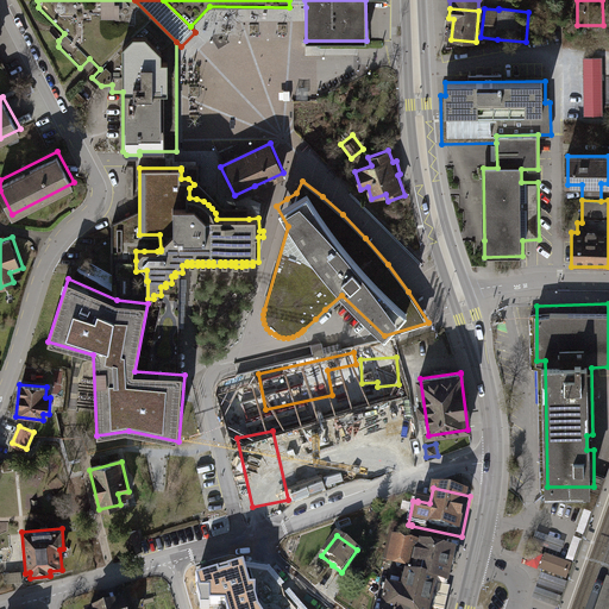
[(414,541),(393,537),(387,566),(408,571),(414,541)]
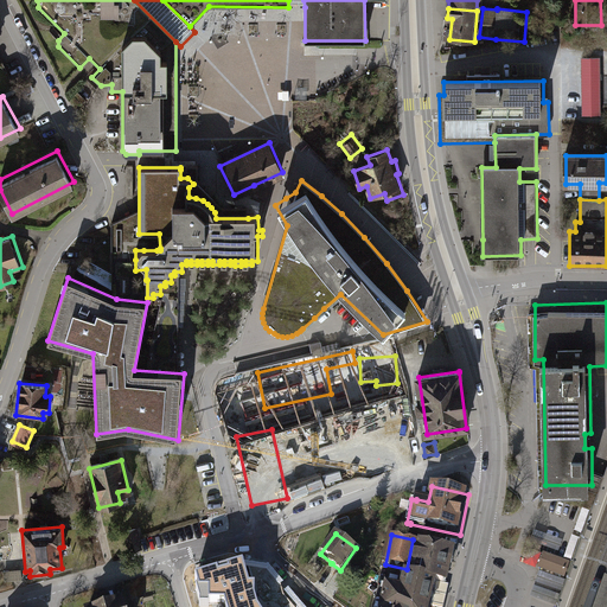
[(414,568),(411,577),(428,581),(427,583),(436,586),(448,588),(457,553),(420,544),(416,556),(414,556),(411,567),(414,568)]
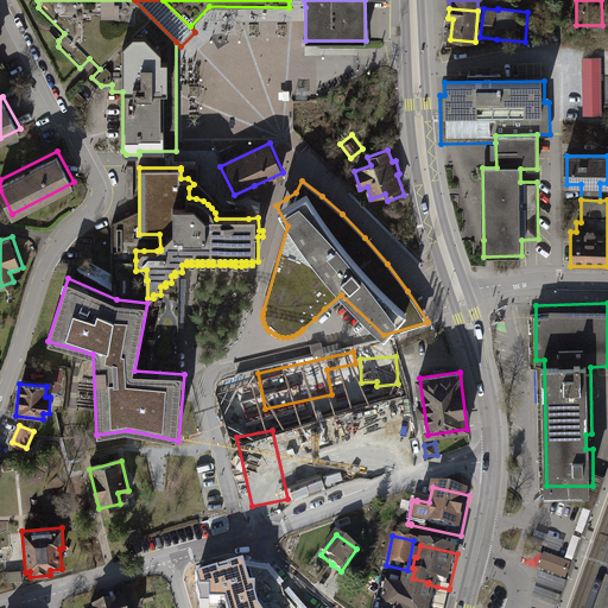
[(542,555),(530,551),(526,563),(538,568),(542,555)]
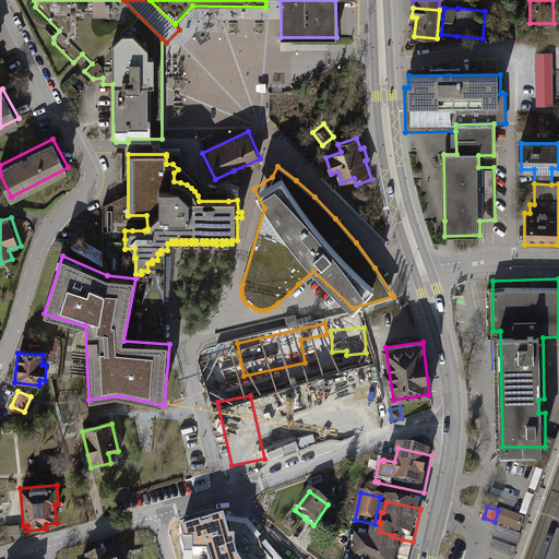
[(524,519),(501,510),(497,524),(519,532),(524,519)]
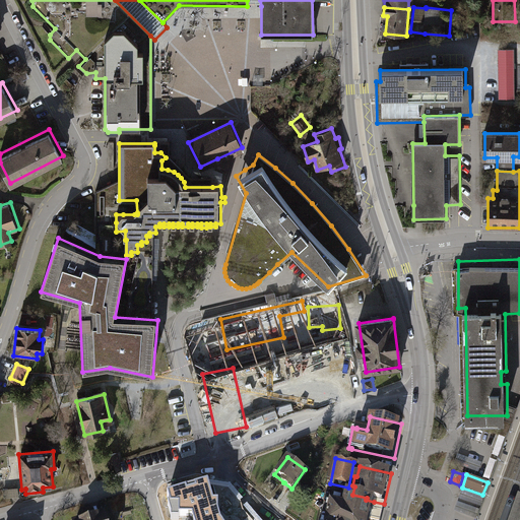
[(220,519),(218,512),(218,503),(213,502),(208,482),(168,495),(171,506),(179,506),(179,517),(193,517),(193,519),(220,519)]
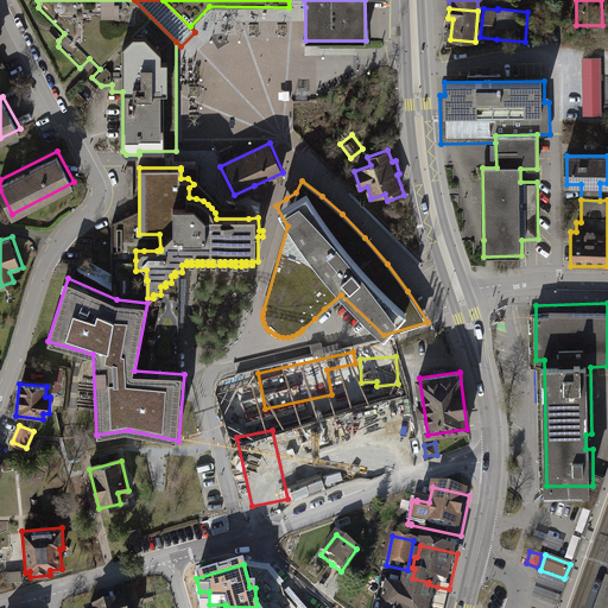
[(540,572),(536,583),(563,593),(567,582),(540,572)]
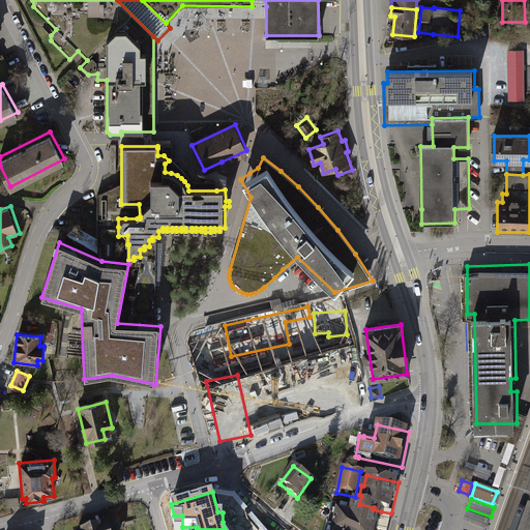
[(351,517),(336,513),(332,529),(377,529),(381,511),(373,509),(374,507),(359,504),(353,503),(351,517)]
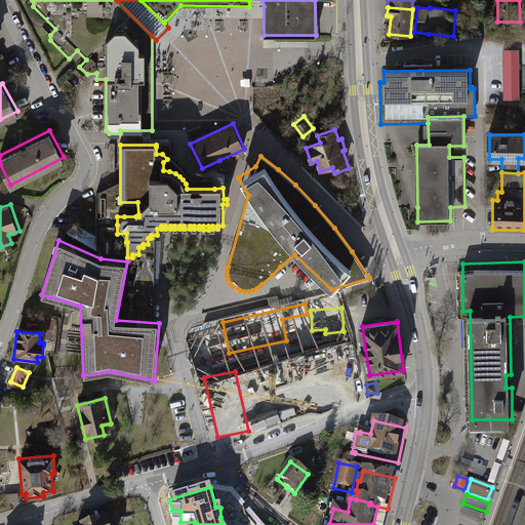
[(514,524),(524,524),(524,498),(514,524)]
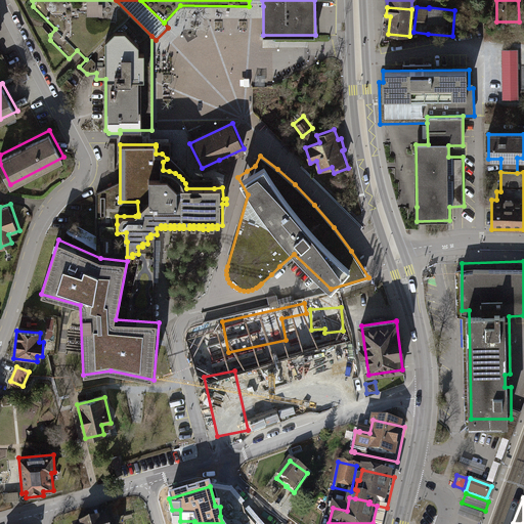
[(461,506),(457,516),(479,523),(480,523),(484,514),(461,506)]
